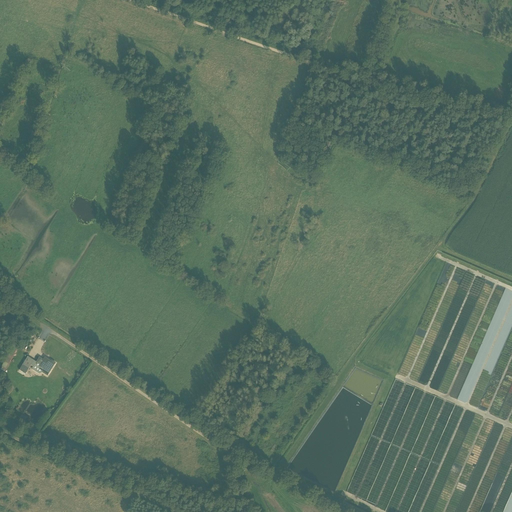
[(501,328),(511,331),(511,327),(511,319),(509,318),(508,313),(506,318),(505,318),(501,317),(502,315),(498,314),(495,314),(496,309),(496,308),(495,308),(495,303),(493,310),(493,313),(493,314),(494,314),(494,317),(492,323),(493,329),(492,331),(498,331),(500,332),(501,328)]
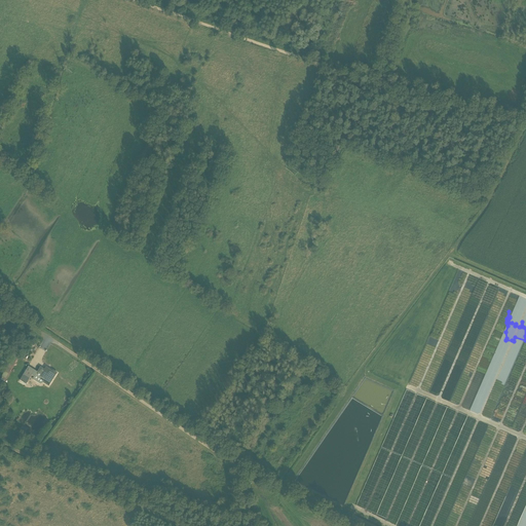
[(7,377),(13,366),(9,364),(3,375),(7,377)]
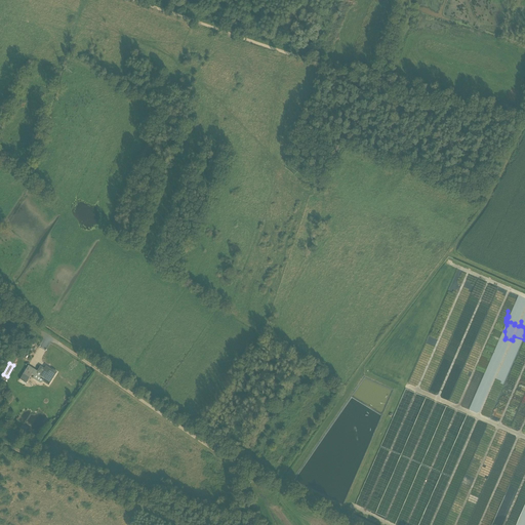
[(28,366),(23,374),(29,378),(32,375),(34,376),(37,372),(28,366)]
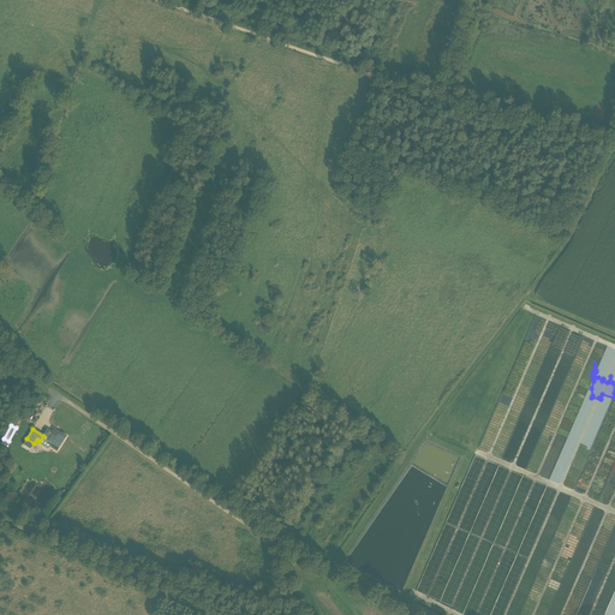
[(43,436),(41,440),(40,442),(40,441),(39,442),(39,445),(47,451),(49,449),(49,448),(57,452),(58,449),(63,443),(66,436),(61,434),(61,435),(59,434),(54,430),(52,434),(47,430),(43,436)]
